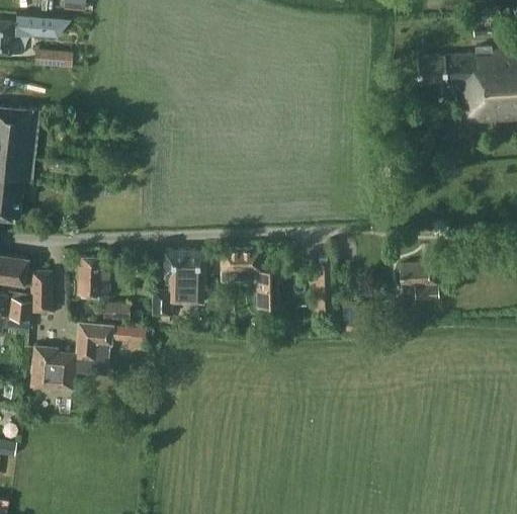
[(18,16),(18,23),(0,21),(0,55),(19,57),(21,34),(57,37),(59,19),(18,16)]
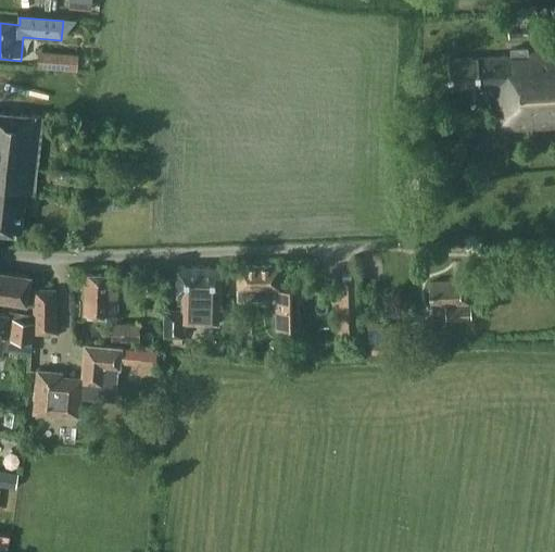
[(524,26),(506,26),(506,41),(525,41),(524,26)]
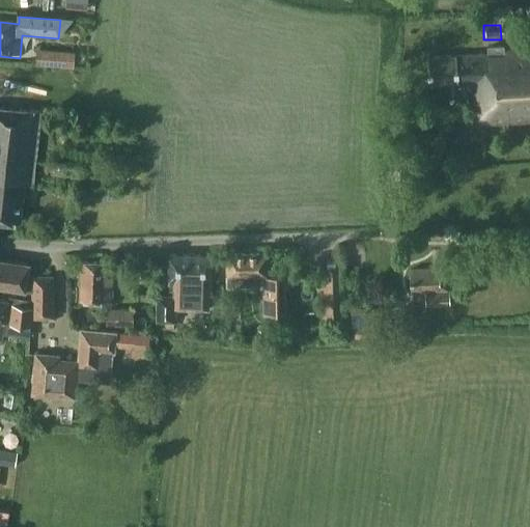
[(529,48),(487,51),(487,57),(426,61),(428,88),(473,85),(475,128),(529,123),(529,48)]
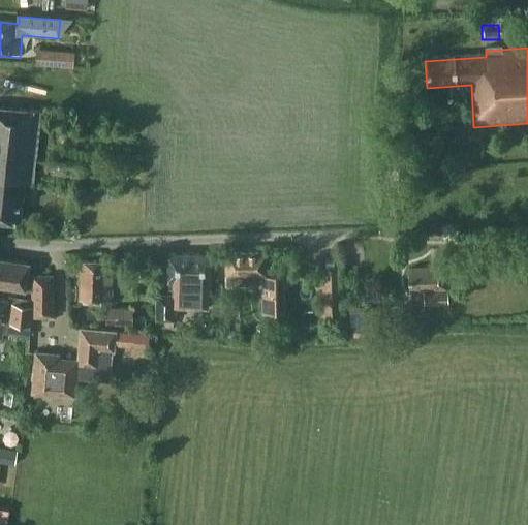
[(71,57),(41,54),(40,67),(70,69),(71,57)]
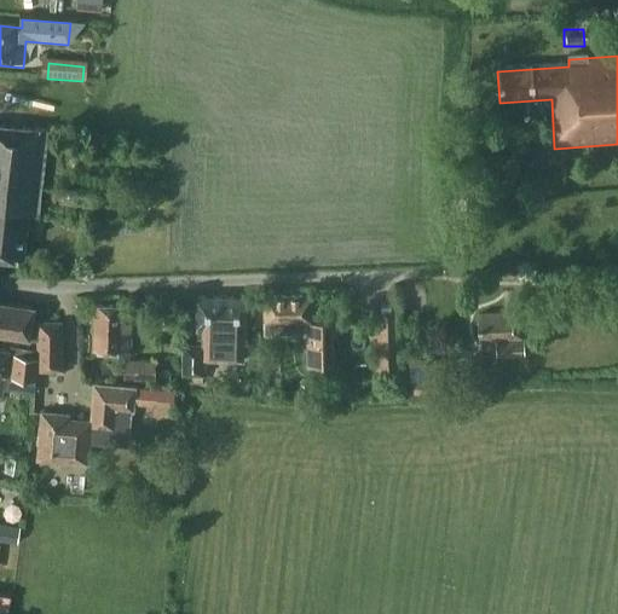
[(47,133),(0,127),(0,260),(23,264),(27,218),(39,219),(47,133)]
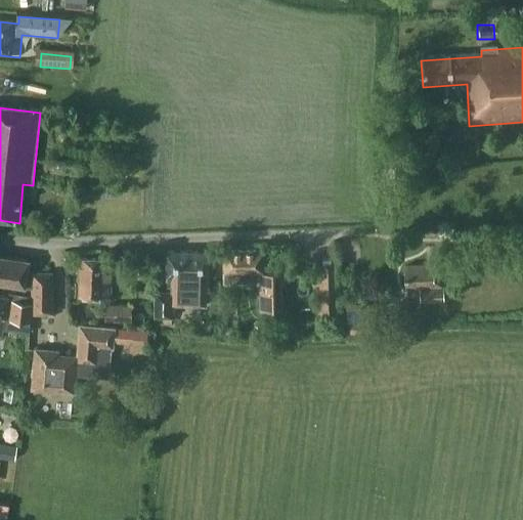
[(263,254),(222,255),(223,285),(223,288),(257,287),(258,313),(281,313),(280,274),(263,275),(263,254)]
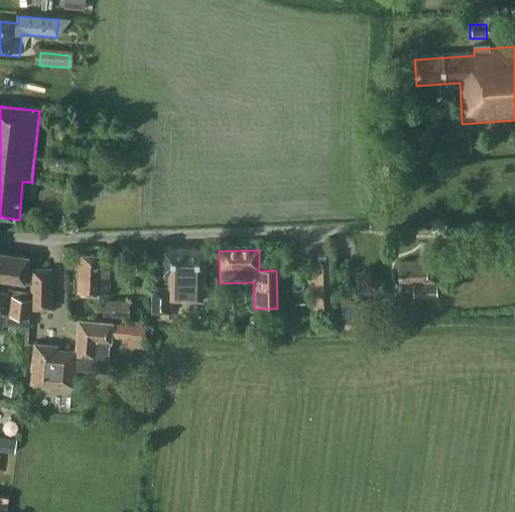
[(205,251),(163,251),(163,289),(150,289),(150,315),(158,315),(158,323),(167,323),(167,304),(205,304),(205,251)]
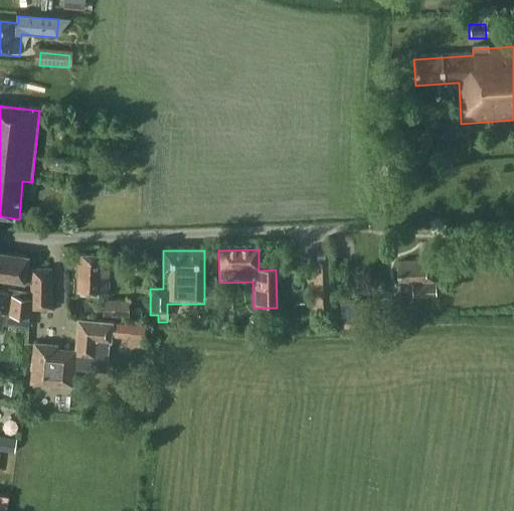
[(31,286),(31,272),(25,272),(27,259),(0,253),(0,282),(24,286),(24,285),(31,286)]
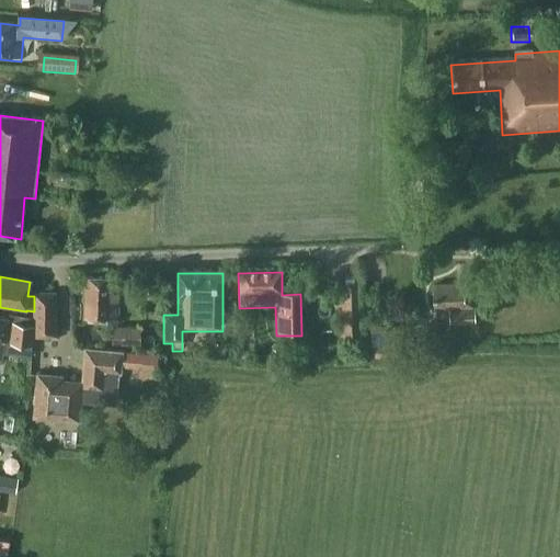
[(118,281),(84,281),(84,322),(117,322),(118,281)]
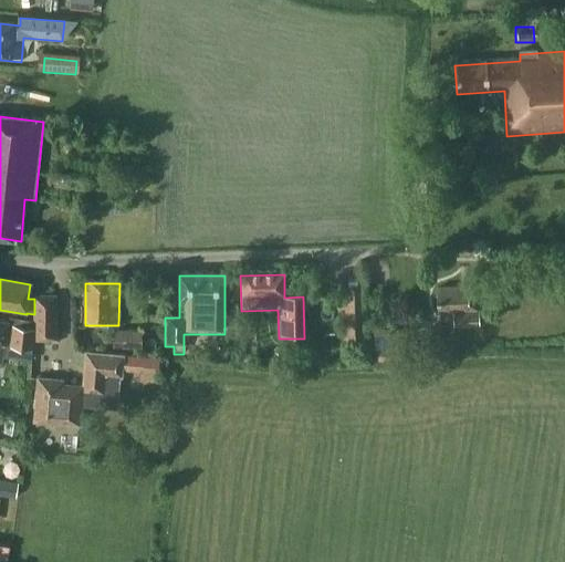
[(478,313),(477,290),(436,291),(437,314),(452,314),(452,329),(479,328),(478,313)]
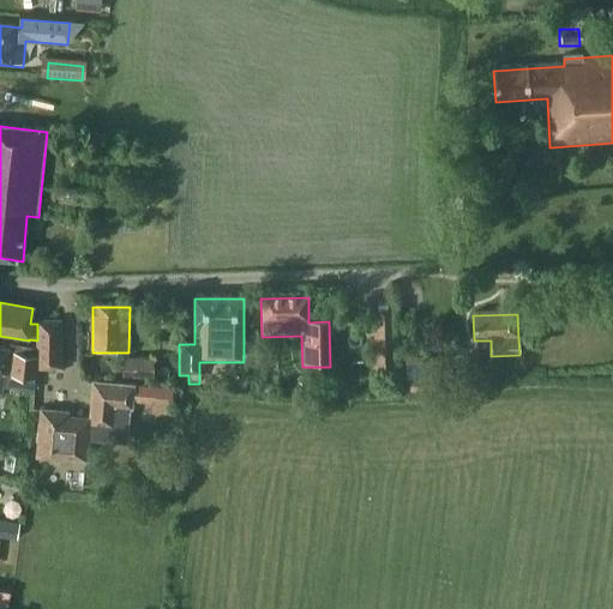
[(37,324),(37,341),(38,372),(61,371),(60,324),(37,324)]
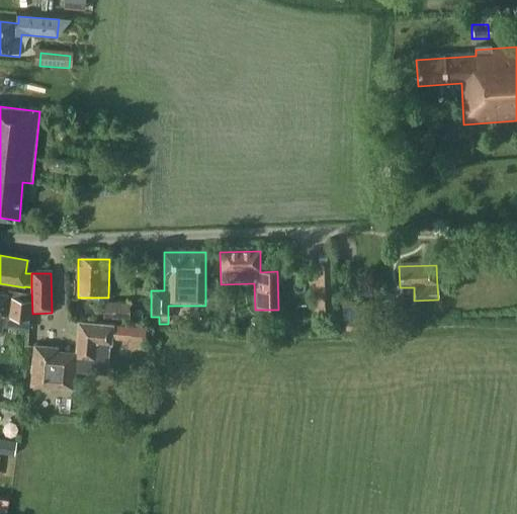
[(330,292),(317,293),(318,318),(331,318),(330,292)]
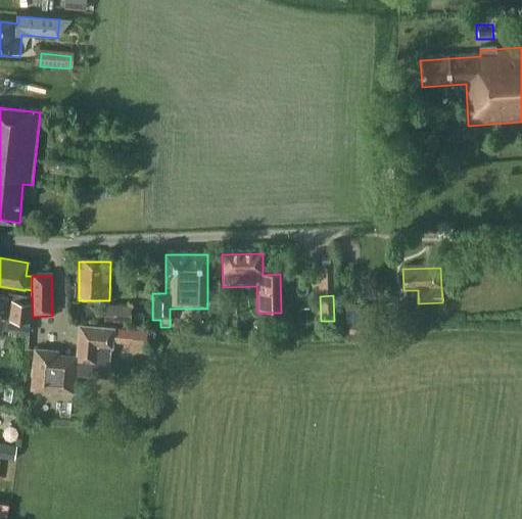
[(11,301),(0,299),(0,332),(2,321),(27,325),(32,299),(12,296),(11,301)]
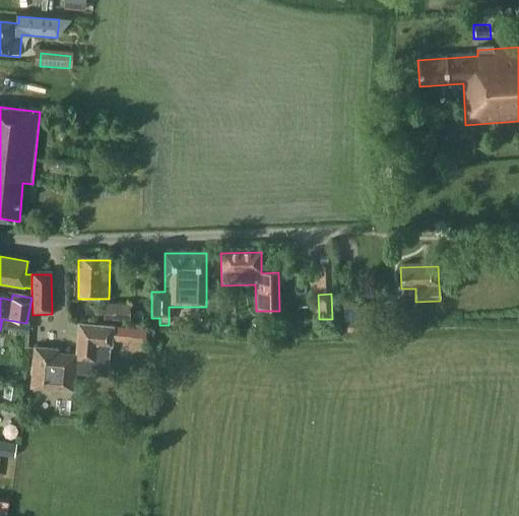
[(367,304),(342,305),(343,328),(368,327),(367,304)]
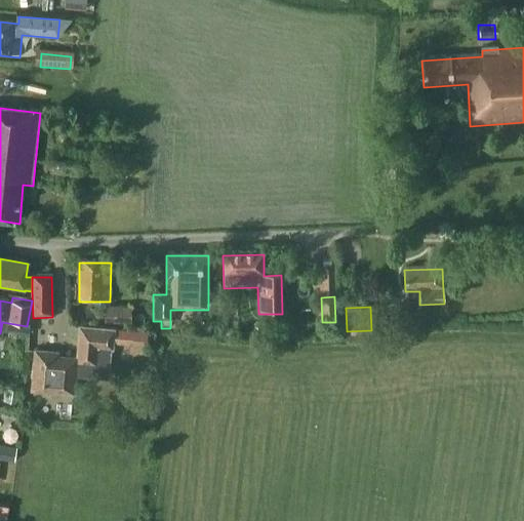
[(128,311),(107,310),(106,323),(127,325),(128,311)]
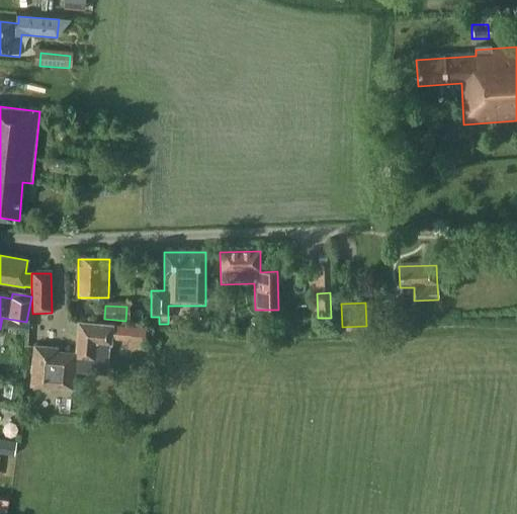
[(34,348),(30,388),(61,390),(72,391),(74,373),(105,376),(108,347),(110,347),(112,327),(76,323),(73,355),(57,354),(57,350),(34,348)]
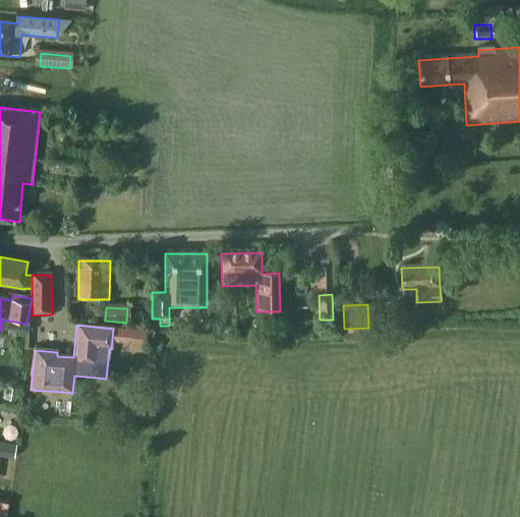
[(15,446),(0,444),(0,457),(13,459),(15,446)]
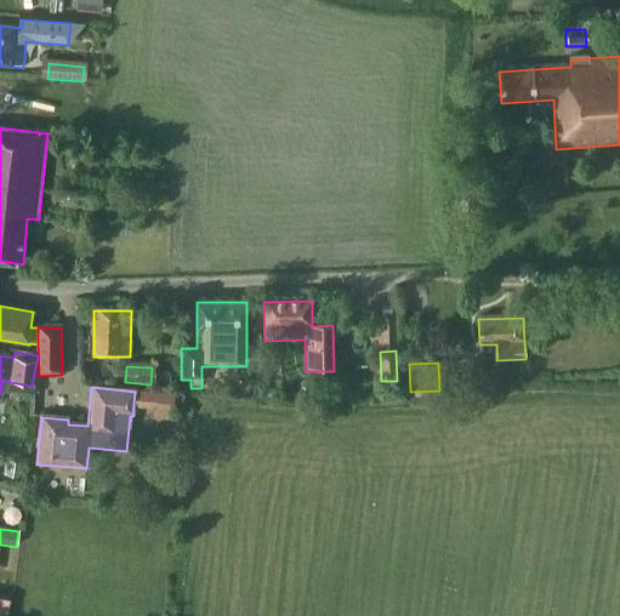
[(10,602),(0,599),(0,615),(7,615),(10,602)]
